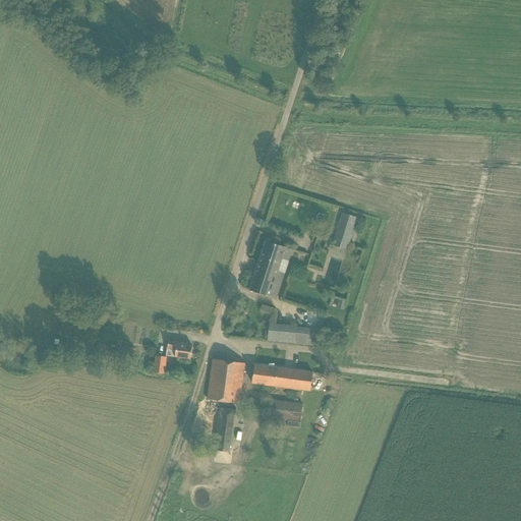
[(334,240),(348,244),(357,218),(342,213),(334,240)]
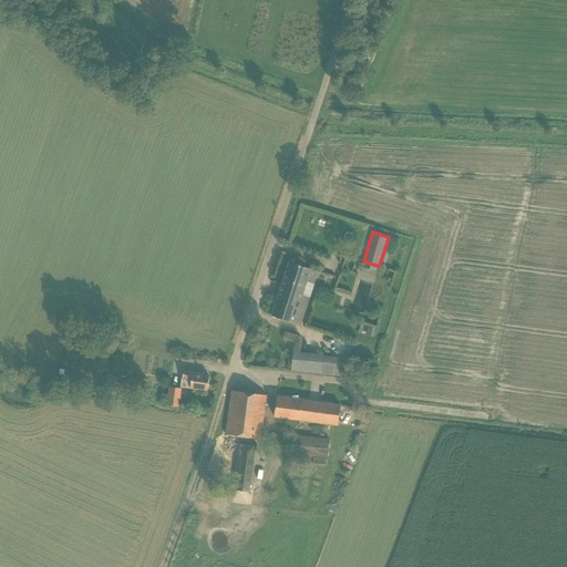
[(289,263),(271,317),(300,326),(318,271),(289,263)]
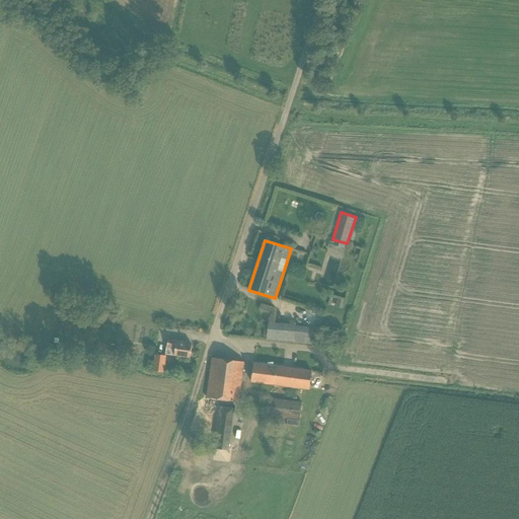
[(294,325),(268,323),(266,340),(293,343),(294,325)]
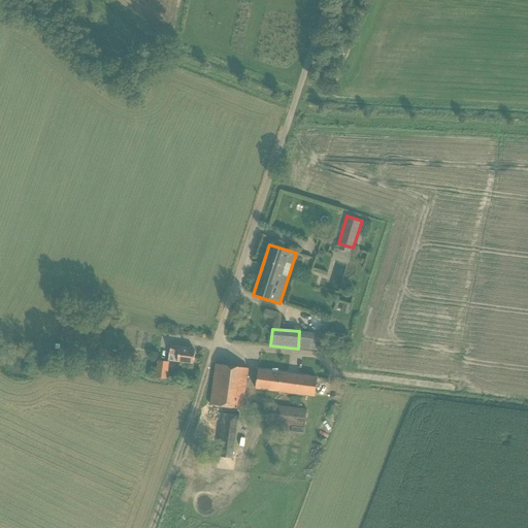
[(190,348),(179,347),(171,345),(169,361),(193,364),(195,351),(189,350),(190,348)]
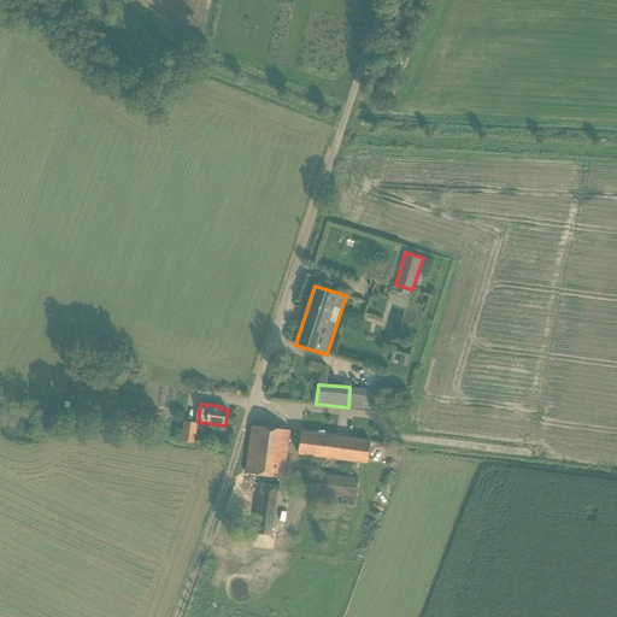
[(150,407),(142,421),(154,428),(162,415),(150,407)]
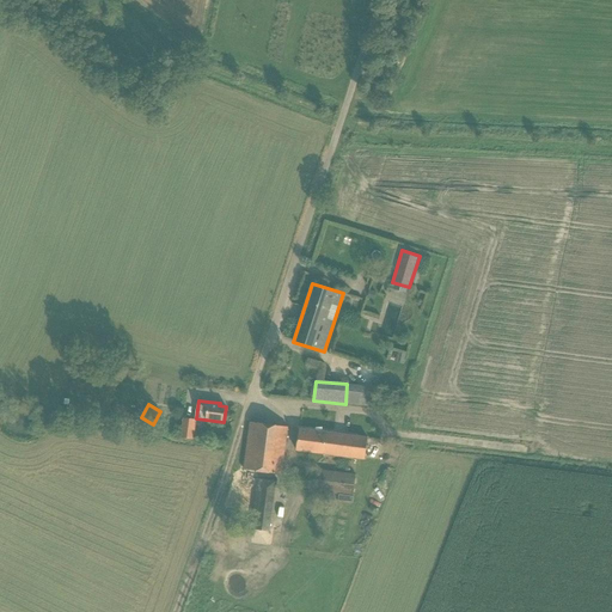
[(182,418),(179,439),(194,440),(195,421),(182,418)]
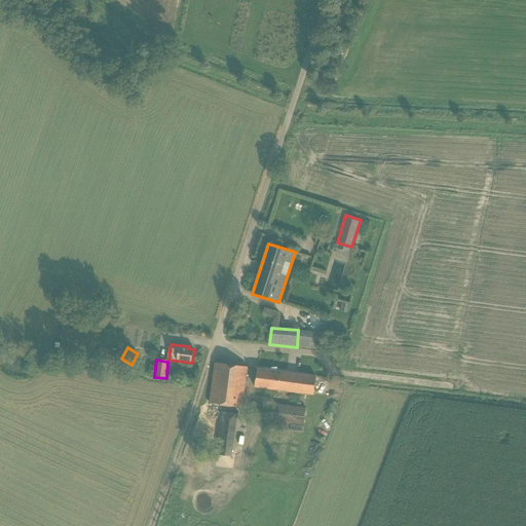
[(247,367),(215,363),(209,404),(241,408),(246,377),(247,367)]
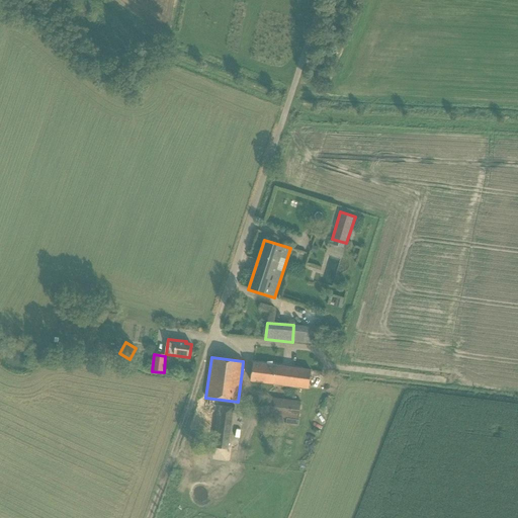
[(253,363),(252,373),(251,381),(309,389),(311,370),(253,363)]
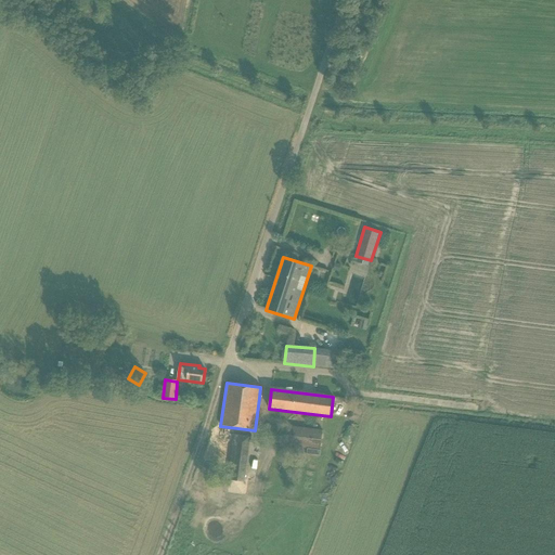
[(322,430),(286,426),(284,446),(320,450),(322,430)]
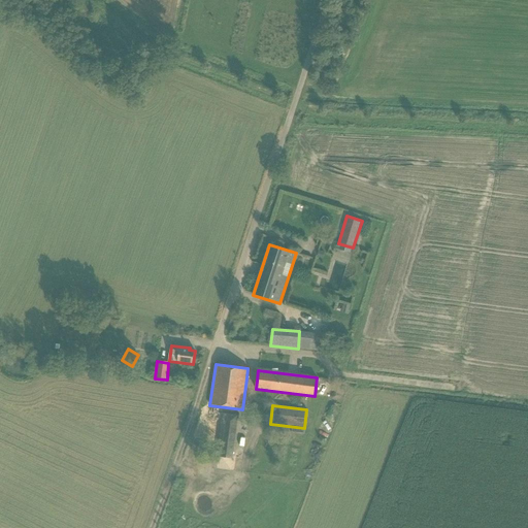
[(215,458),(233,460),(238,416),(219,414),(215,458)]
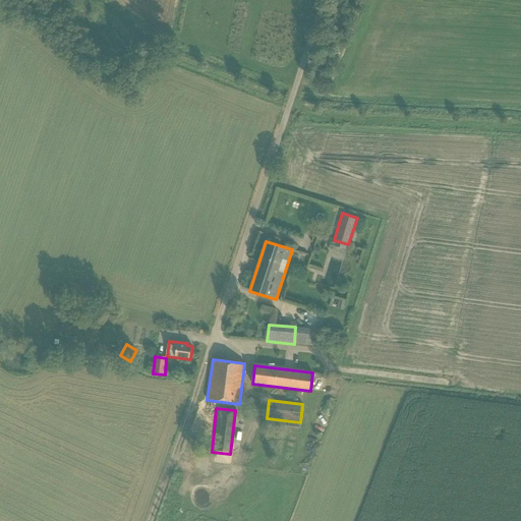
All buildings are outlined.
